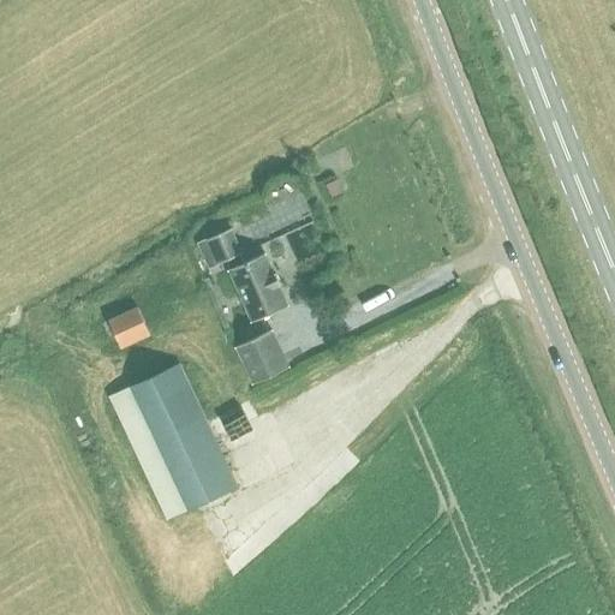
[(336,180),(327,185),(332,197),(341,193),(336,180)]
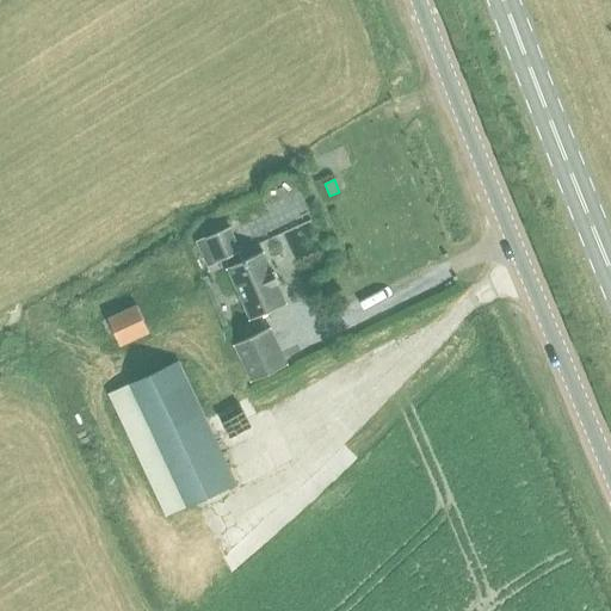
[(234,220),(242,239),(304,213),(294,185),(279,191),(278,187),(269,191),(273,203),(234,220)]
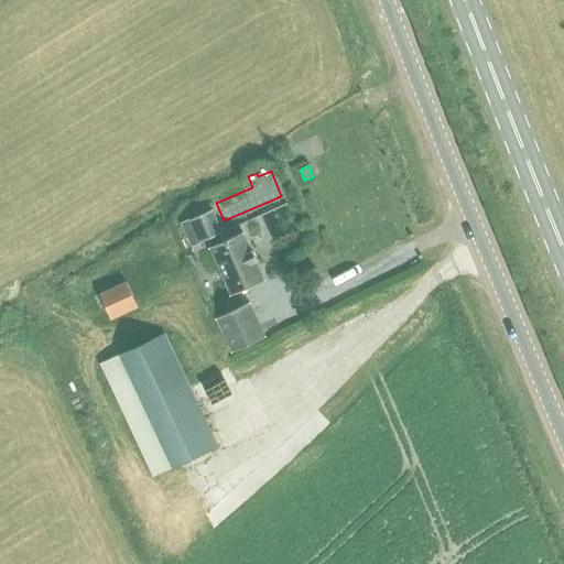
[(213,209),(182,224),(192,247),(208,239),(212,247),(209,248),(231,295),(264,281),(256,261),(258,261),(253,251),(251,251),(243,232),(225,241),(220,232),(223,231),(213,209)]
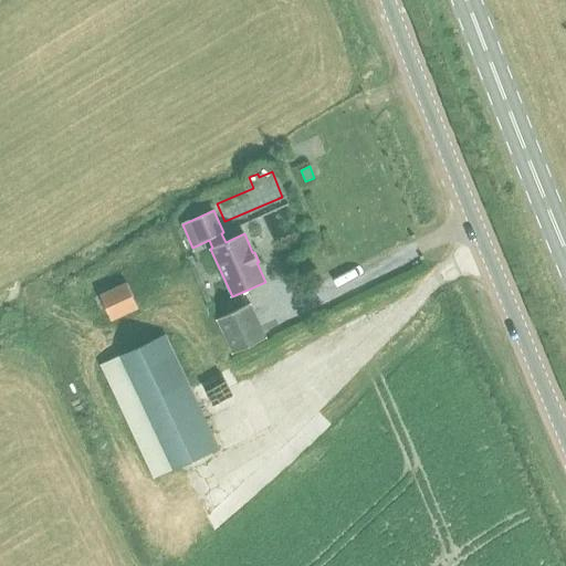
[(113,321),(139,307),(127,283),(101,295),(113,321)]
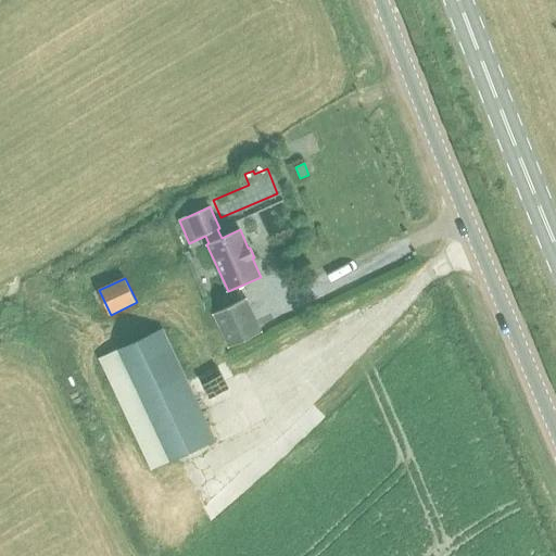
[(213,314),(229,348),(262,332),(245,299),(213,314)]
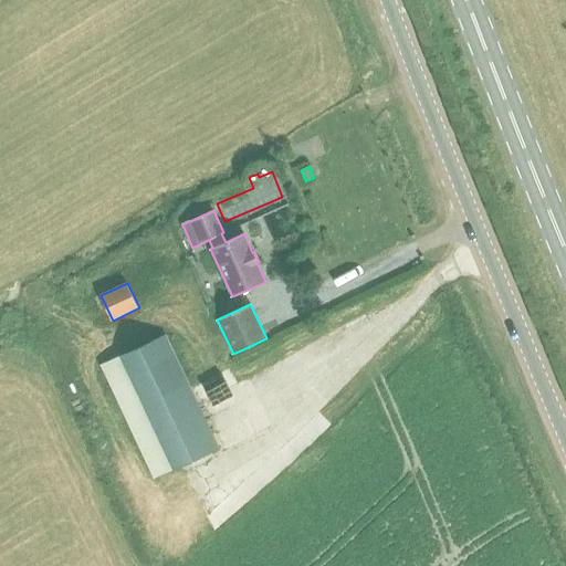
[(155,478),(218,448),(166,336),(102,366),(155,478)]
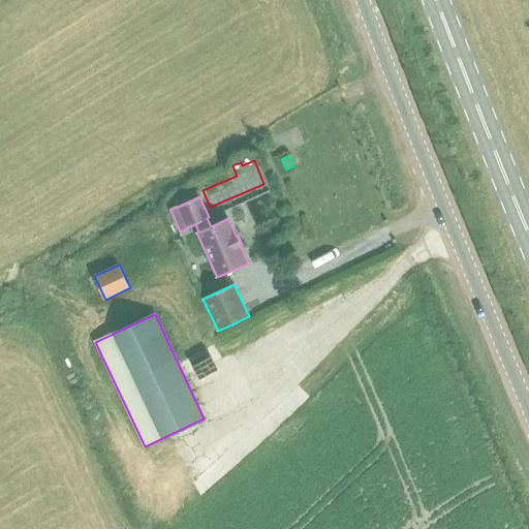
[(203,405),(217,400),(212,389),(198,394),(203,405)]
